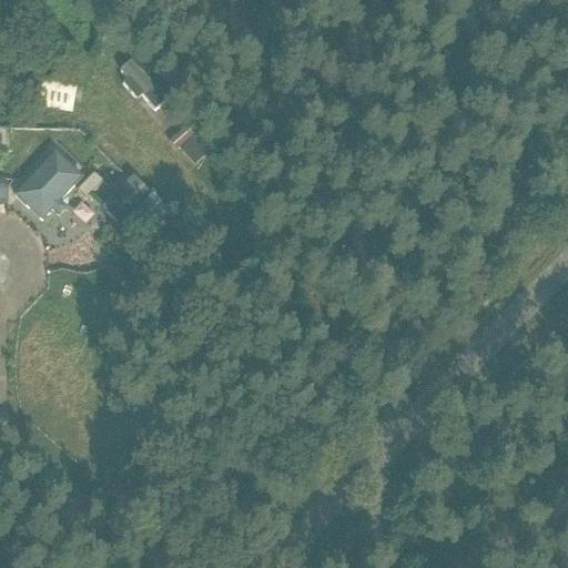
[(34,71),(28,104),(72,113),(79,80),(34,71)]
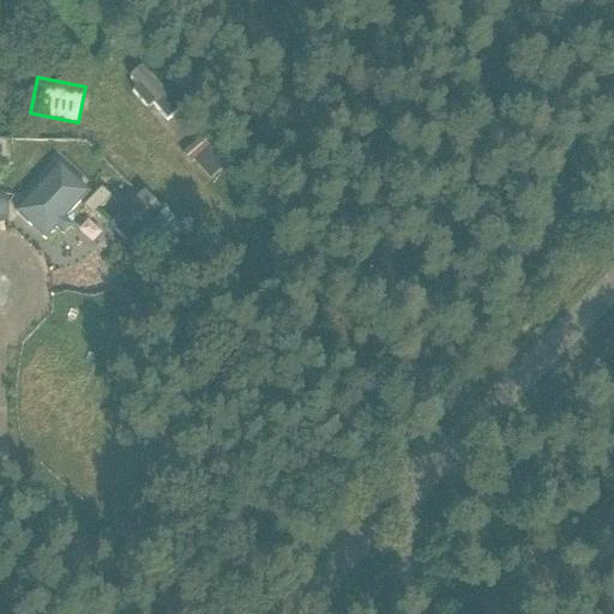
[(0,140),(0,167),(11,167),(10,140),(0,140)]
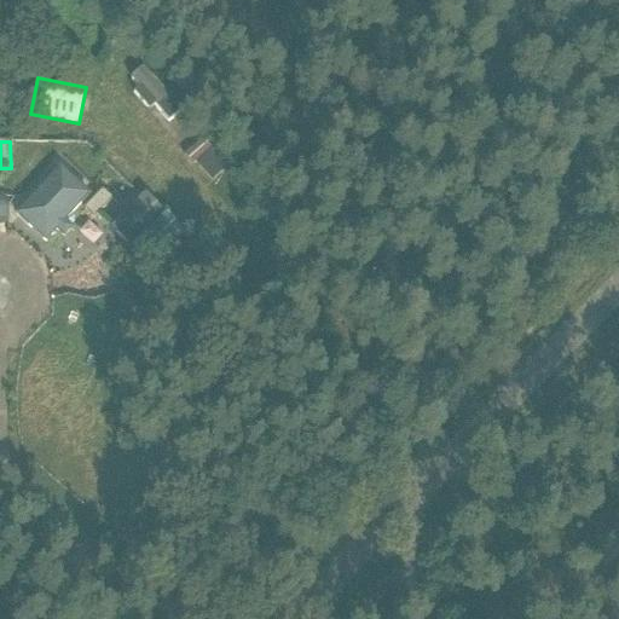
[(59,167),(13,215),(45,244),(55,232),(63,239),(73,230),(65,223),(90,196),(59,167)]
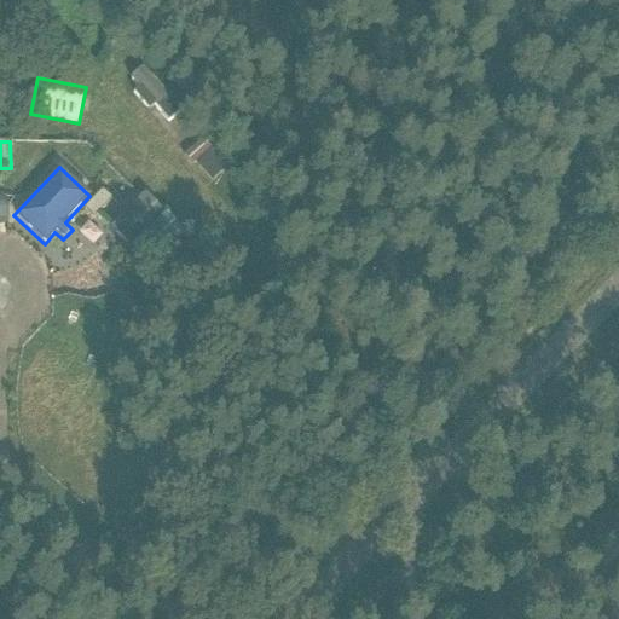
[(84,209),(94,219),(113,200),(102,190),(84,209)]
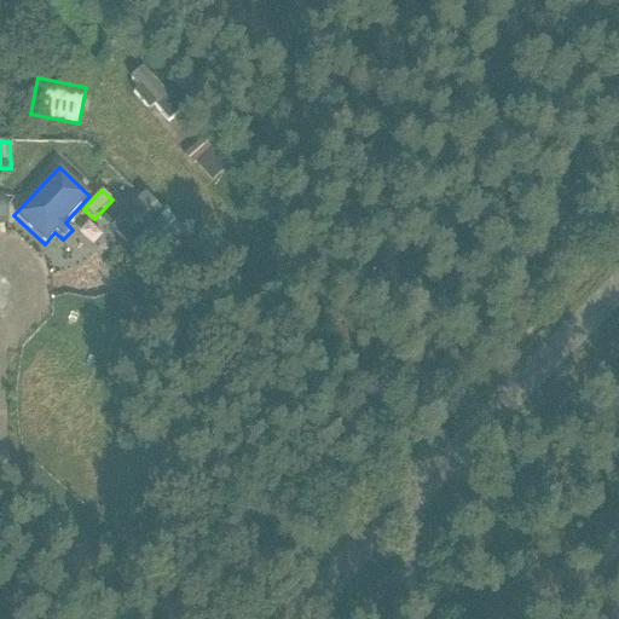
[(148,266),(183,231),(165,213),(129,248),(148,266)]
